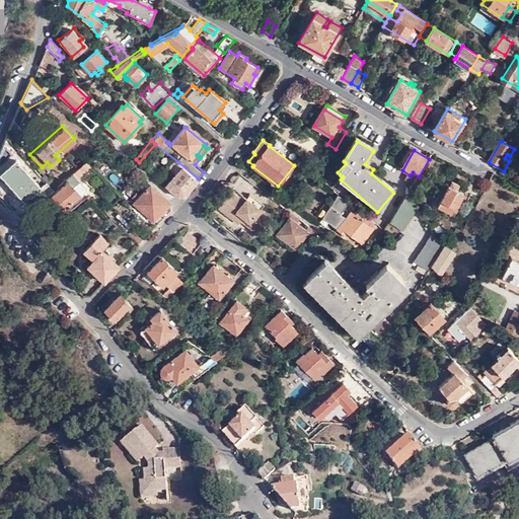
[(388,157),(385,161),(398,168),(400,164),(388,157)]
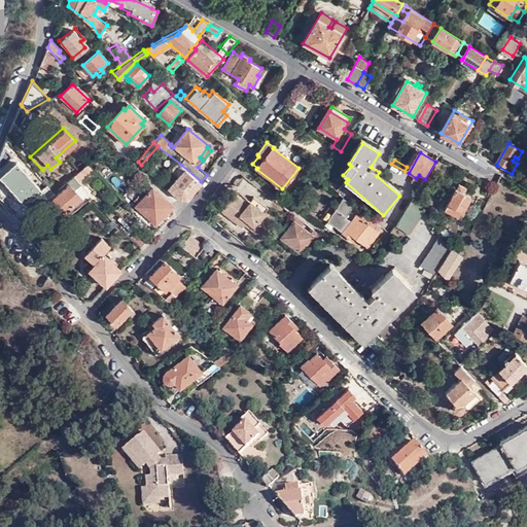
[(32,200),(37,206),(48,198),(15,161),(2,172),(8,178),(4,181),(25,205),(32,200)]
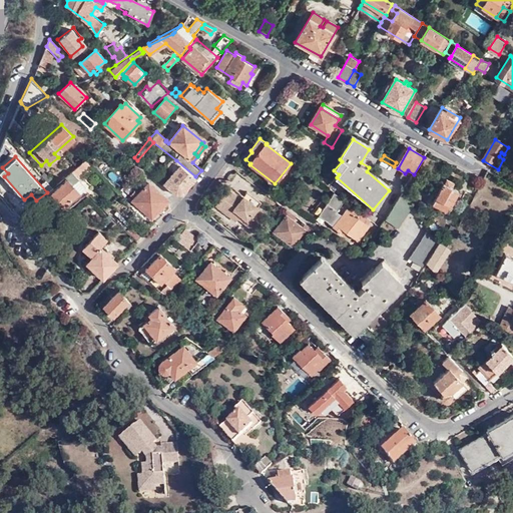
[(80,167),(87,161),(84,157),(77,164),(80,167)]
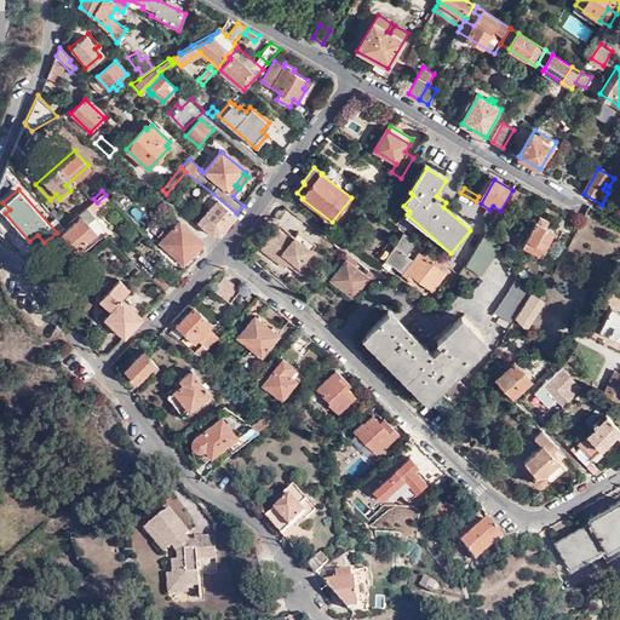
[(220,235),(236,213),(213,194),(205,204),(210,208),(199,222),(214,236),(220,235)]
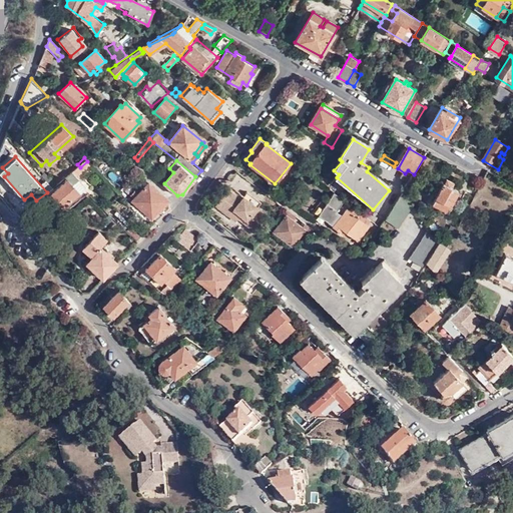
[(82,169),(89,163),(87,161),(80,167),(82,169)]
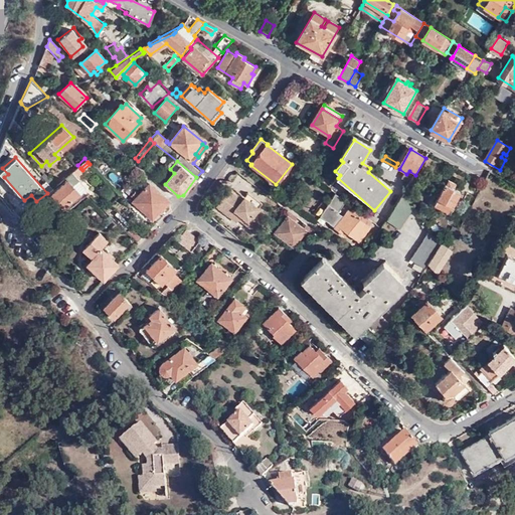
[(73,173),(66,178),(68,180),(48,195),(56,205),(59,202),(64,207),(82,192),(75,183),(79,180),(73,173)]
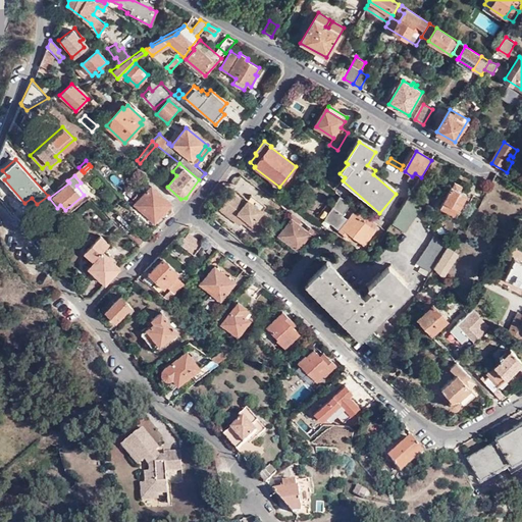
[(454,215),(466,195),(459,190),(462,186),(456,181),(453,187),(451,187),(438,207),(454,215)]
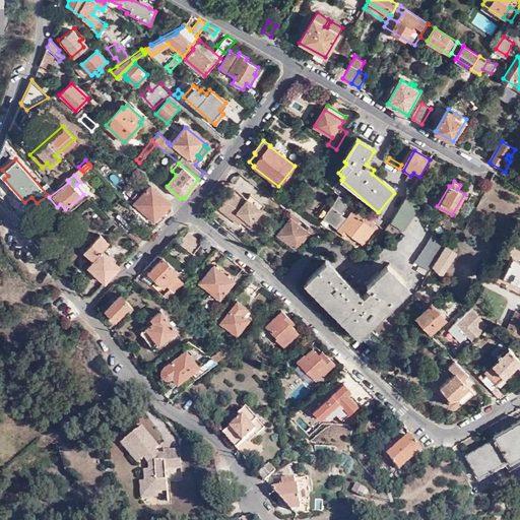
[(388,212),(394,216),(406,198),(413,187),(408,183),(388,212)]
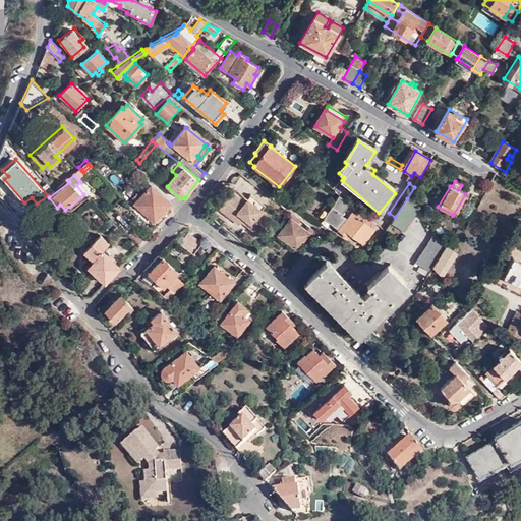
[(172,203),(152,184),(146,191),(135,203),(134,204),(155,222),(156,220),(172,203)]
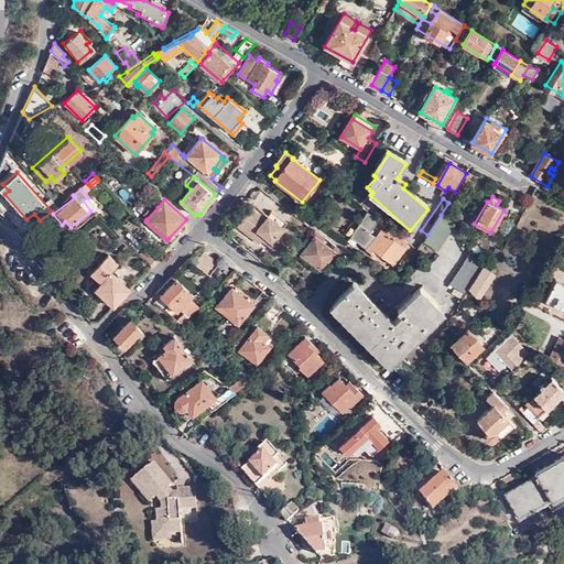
[(147,219),(158,207),(153,203),(142,214),(147,219)]
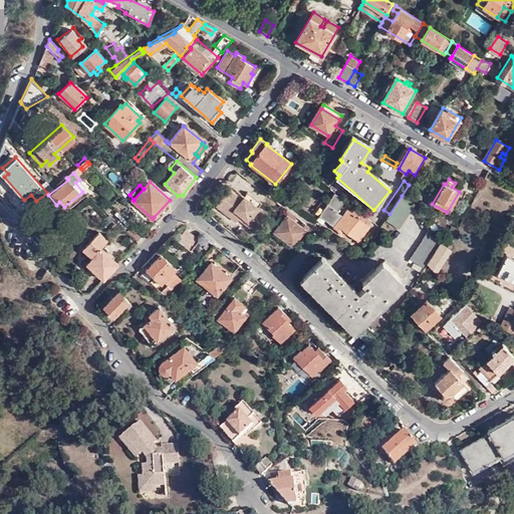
[(230,188),(228,191),(242,200),(243,198),(230,188)]
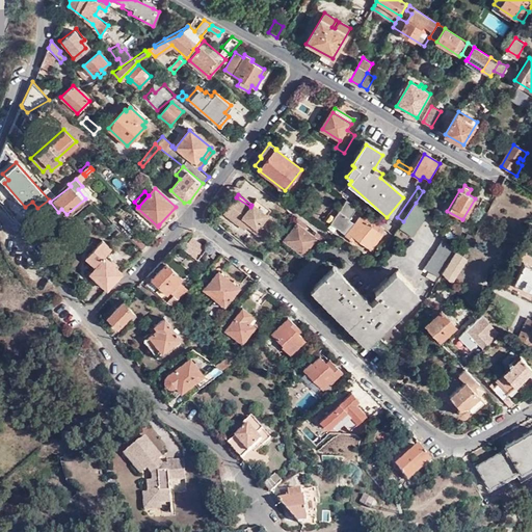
[(250,207),(236,197),(223,214),(245,231),(248,227),(262,237),(274,221),(267,216),(251,205),(250,207)]
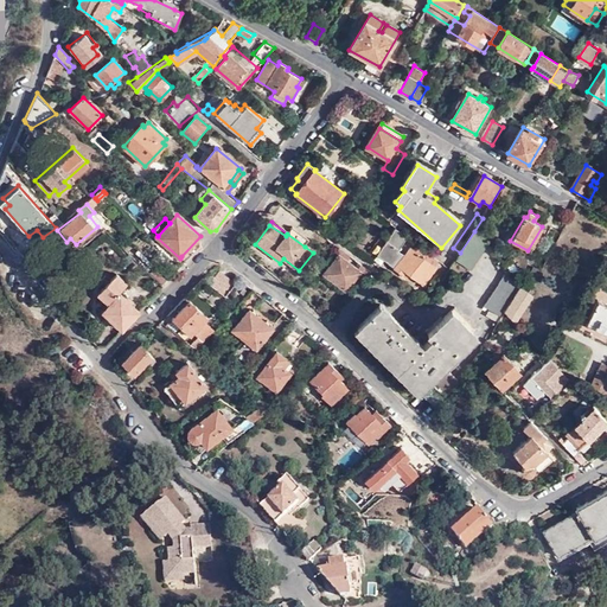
[(287,234),(305,247),(308,241),(292,229),(287,234)]
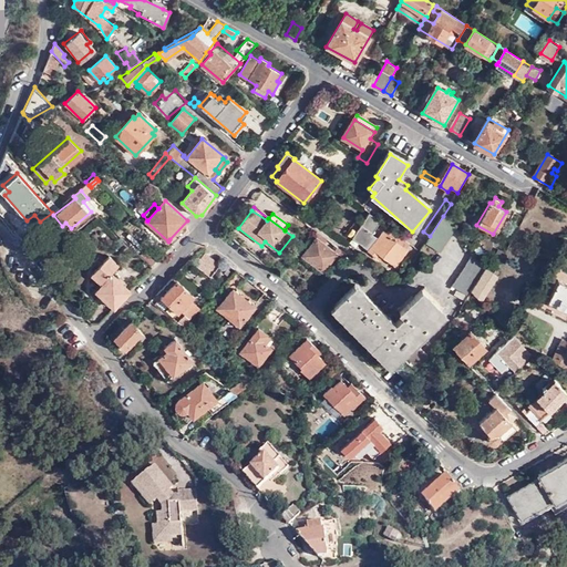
[(408,248),(411,244),(390,228),(387,233),(384,232),(379,238),(372,234),(382,223),(370,214),(361,226),(362,227),(352,239),(377,257),(380,254),(383,256),(395,266),(408,250),(408,248)]
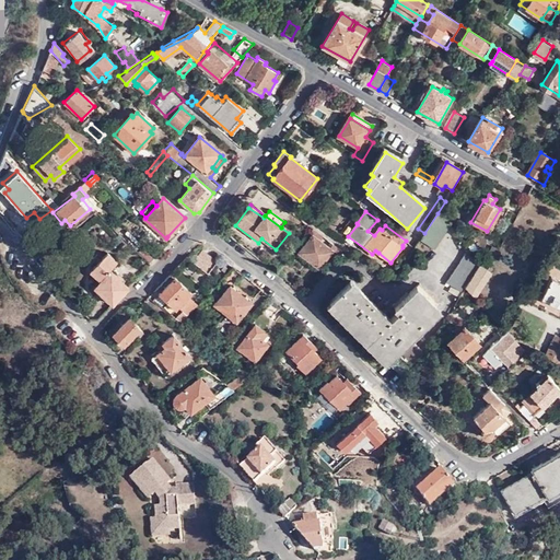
[(424,233),(419,243),(433,253),(450,228),(438,213),(424,233)]
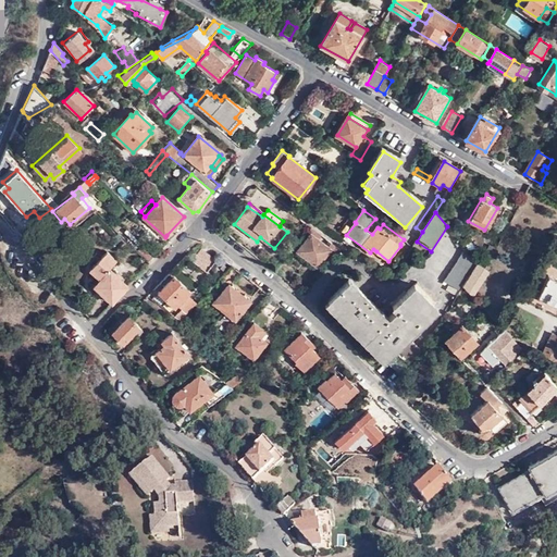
[(184,226),(184,217),(166,235),(171,239),(184,226)]
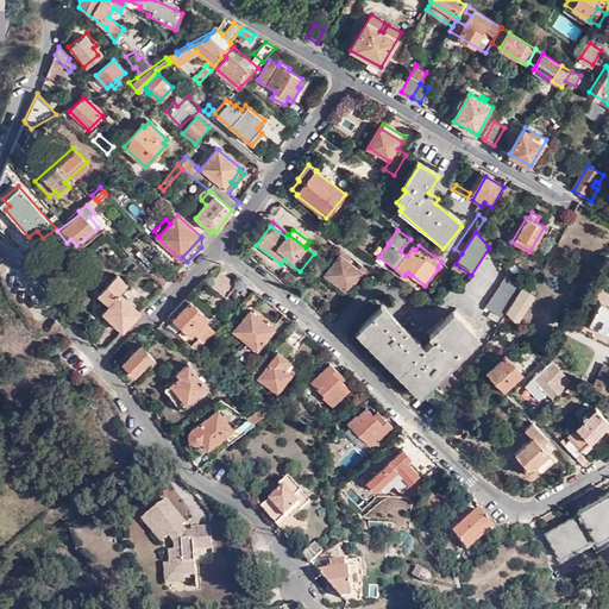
[(349,290),(362,272),(340,256),(326,274),(349,290)]
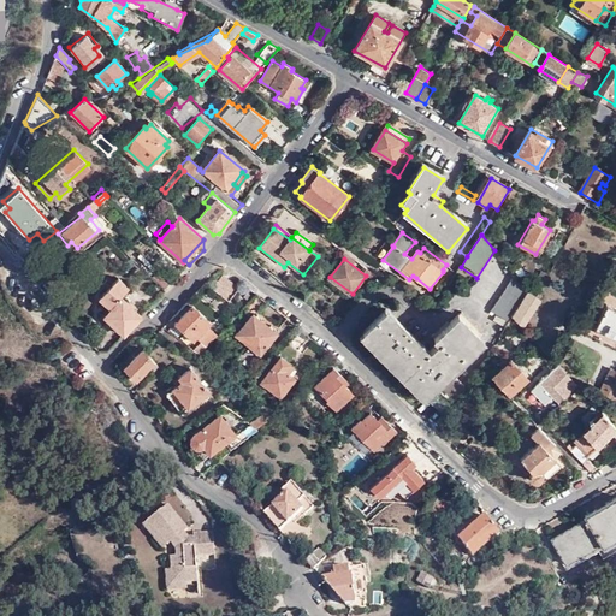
[(542,286),(550,273),(542,268),(533,284),(529,280),(523,285),(526,288),(527,290),(534,295),(539,286),(542,286)]
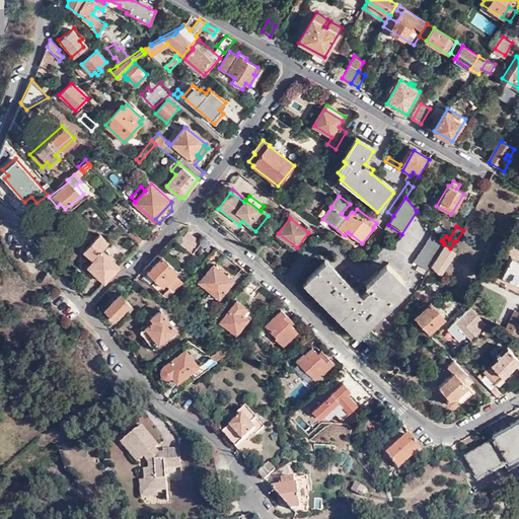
[(135,228),(129,234),(139,244),(145,238),(135,228)]
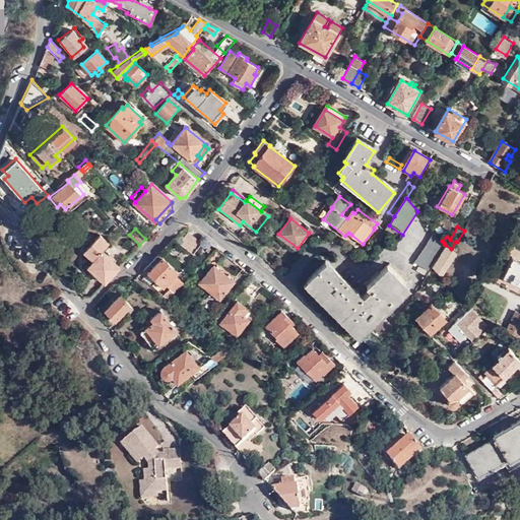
[(444,243),(442,241),(432,230),(414,259),(428,267),(444,243)]
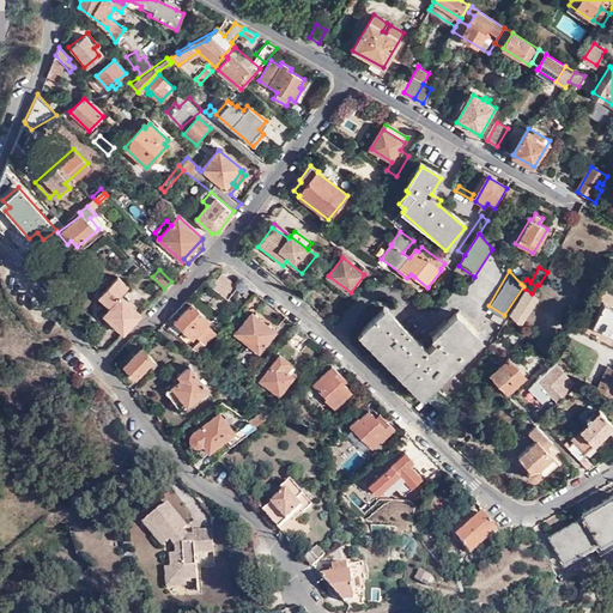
[(228,298),(238,286),(223,273),(212,286),(228,298)]
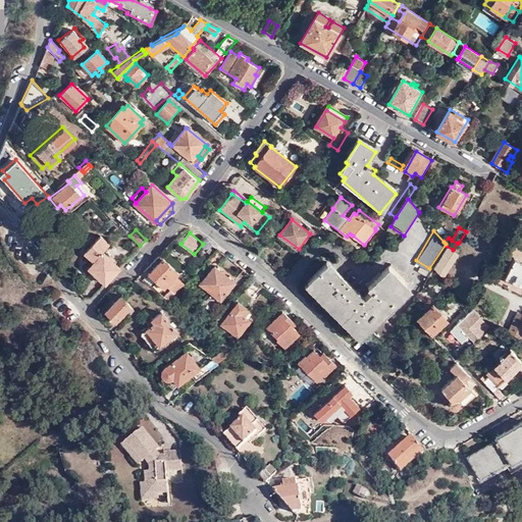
[(100,277),(105,282),(120,267),(102,250),(108,243),(101,236),(86,251),(94,259),(88,265),(100,277)]
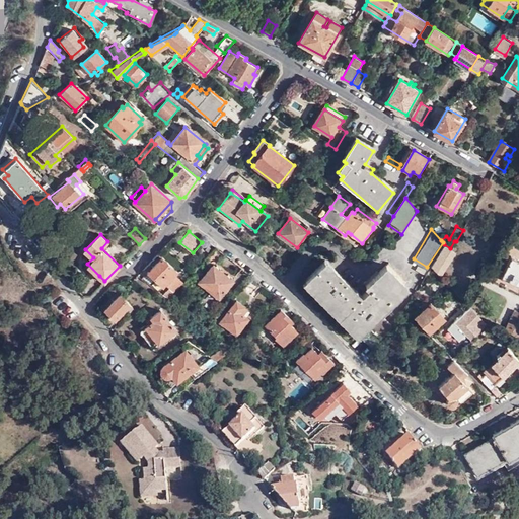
[(441,276),(456,252),(444,244),(429,268),(441,276)]
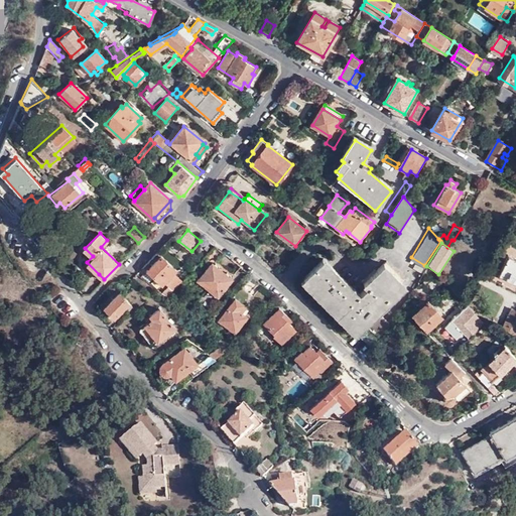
[(238,286),(249,273),(240,266),(234,274),(217,259),(222,252),(215,246),(206,257),(213,263),(197,281),(217,298),(231,280),(238,286)]
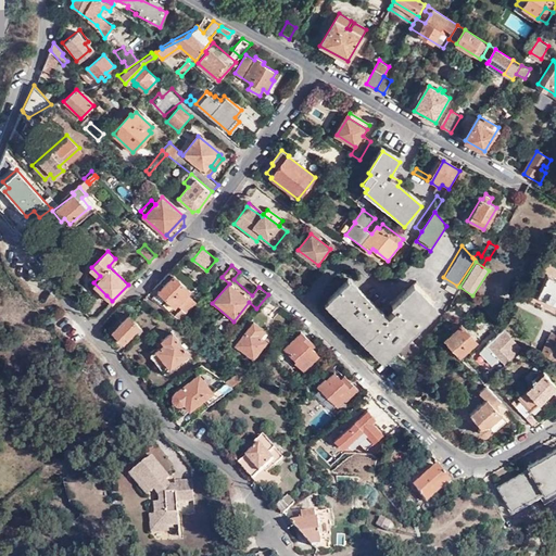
[(555,304),(555,277),(547,273),(540,288),(538,289),(534,293),(534,295),(539,298),(542,297),(555,304)]
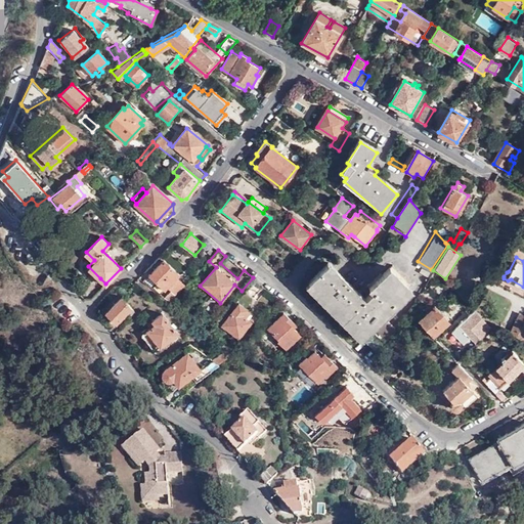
[(165,297),(170,301),(185,285),(177,277),(180,274),(165,260),(149,275),(165,290),(166,289),(169,292),(165,297)]
